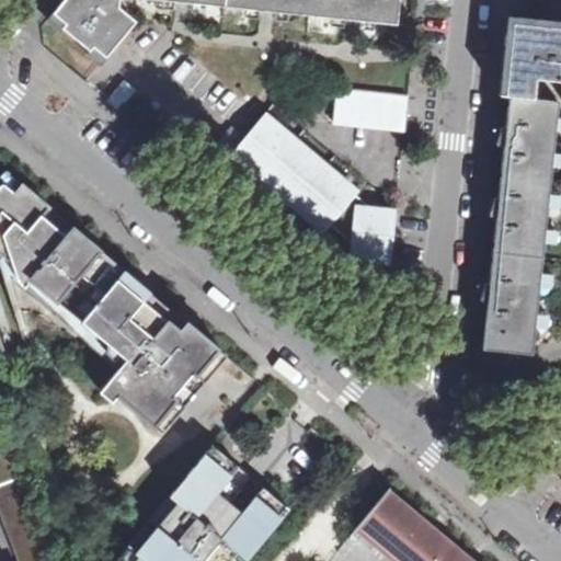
[(267,0),(391,13),(392,0),(49,0),(45,7),(98,50),(132,11),(118,0),(267,0)]
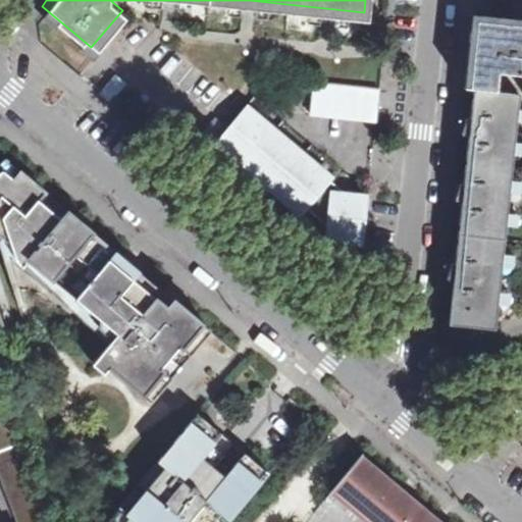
[(484,32),(485,16),(472,13),(468,58),(474,59),(476,31),(484,32)]
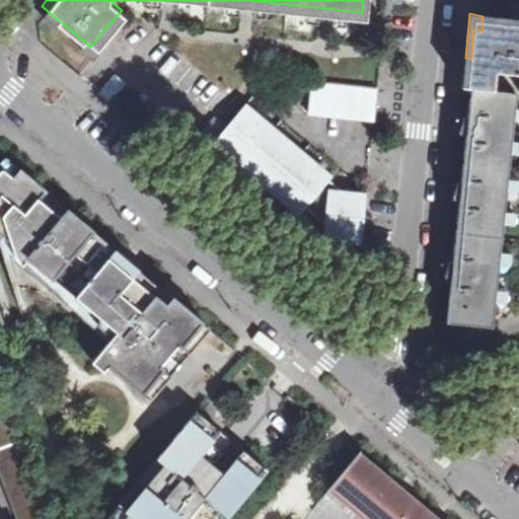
[(447,322),(493,326),(517,94),(495,92),(496,73),(518,75),(518,19),(483,16),(482,31),(473,30),(471,59),(465,58),(462,88),(471,89),(469,115),(461,116),(460,123),(457,133),(466,135),(462,180),(454,181),(454,189),(451,198),(460,201),(454,260),(446,260),(446,267),(443,277),(452,279),(447,322)]
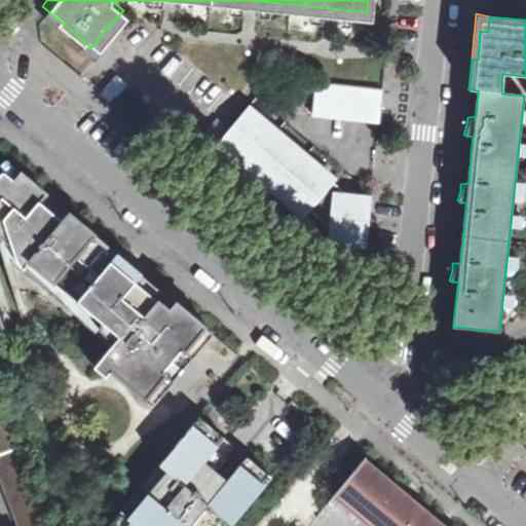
[(112,74),(101,92),(113,101),(125,82),(112,74)]
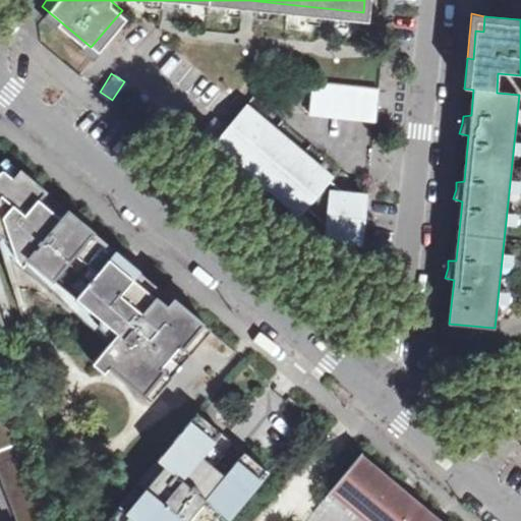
[(310,114),(375,120),(379,90),(313,83),(310,114)]
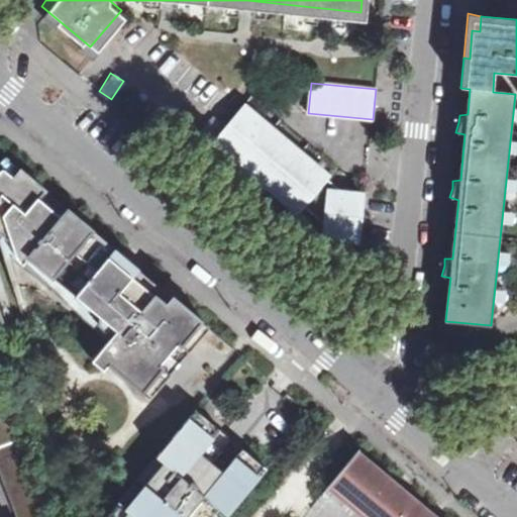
[(323,235),(360,239),(365,198),(327,194),(320,188),(327,180),(242,108),(216,140),(301,211),(305,207),(324,223),(323,235)]
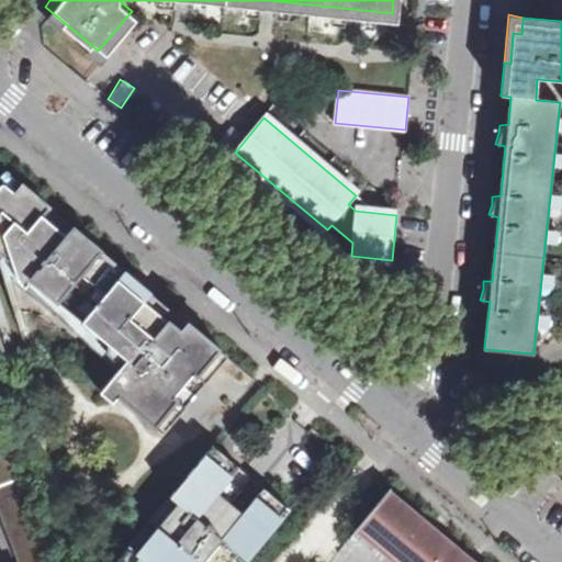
[(36,197),(9,175),(2,181),(0,179),(0,263),(23,335),(31,333),(25,313),(110,384),(109,386),(166,435),(229,357),(117,265),(36,197)]
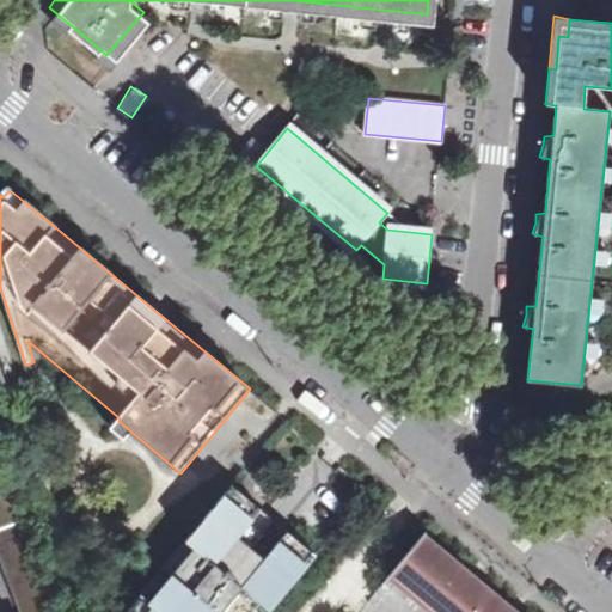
[(55,611),(23,525),(30,522),(0,444),(0,564),(17,611),(55,611)]
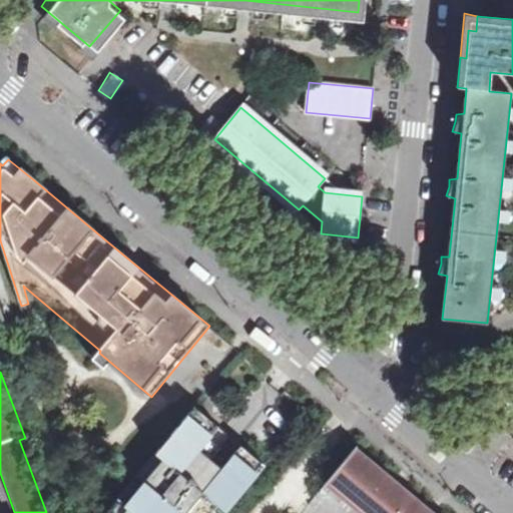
[(223,512),(265,465),(195,406),(105,512),(223,512)]
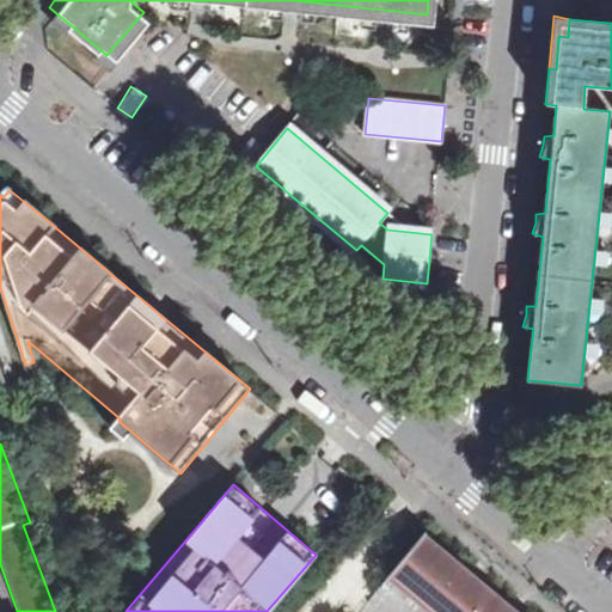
[(516,611),(426,536),(390,577),(430,611),(516,611)]
